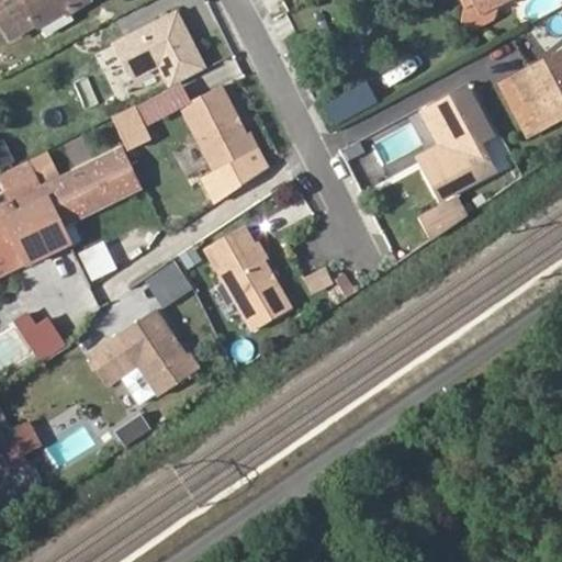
[(0,0),(0,19),(11,37),(64,6),(66,10),(82,0),(0,0)]
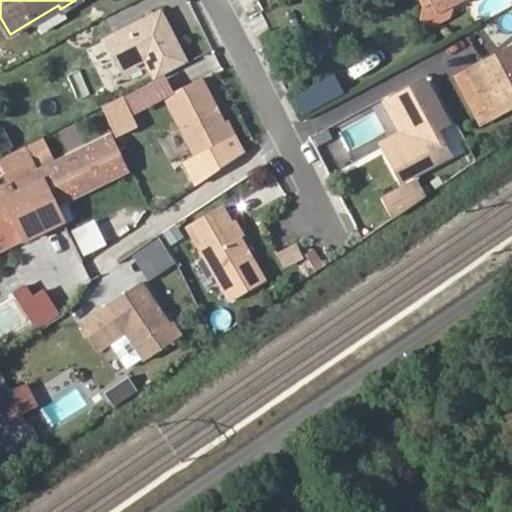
[(436,0),(440,9),(457,0),(436,0)]
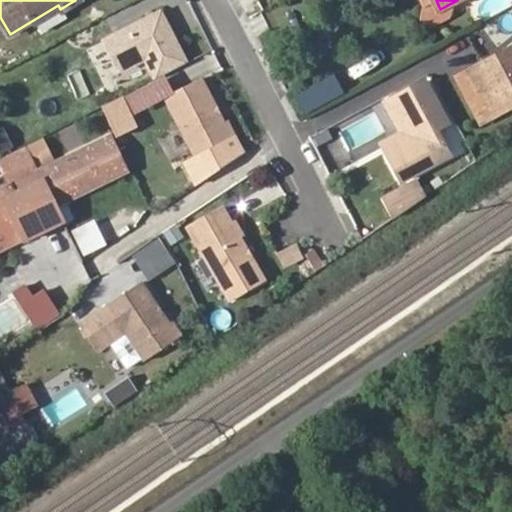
[(158,13),(103,42),(116,67),(124,70),(144,59),(155,79),(185,62),(170,36),(167,38),(163,30),(164,24),(158,13)]
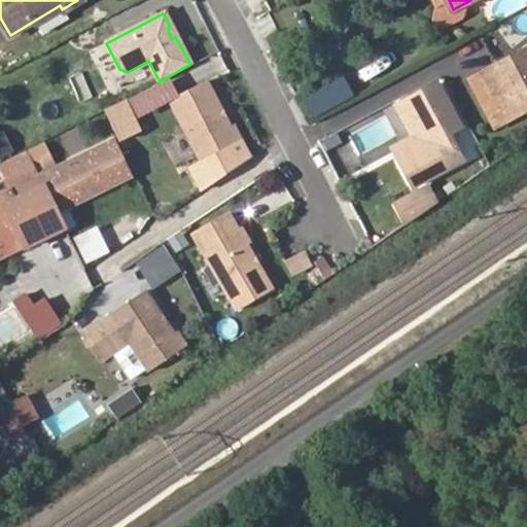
[(526,54),(485,75),(507,121),(526,111),(526,54)]
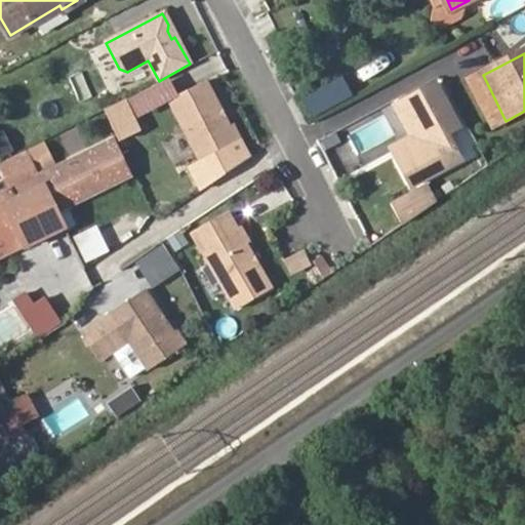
[(472,81),(494,126),(506,121),(483,75),(472,81)]
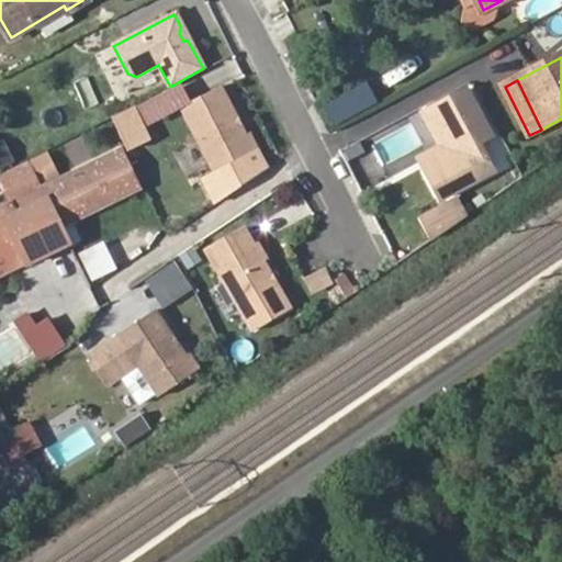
[(180,105),(213,172),(256,150),(248,134),(244,135),(220,87),(180,105)]
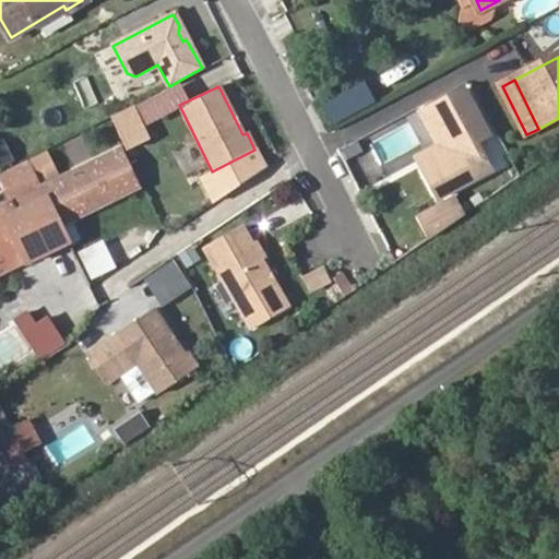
[(458,152),(424,169),(439,198),(491,170),(477,142),(489,137),(465,90),(433,107),(458,152)]
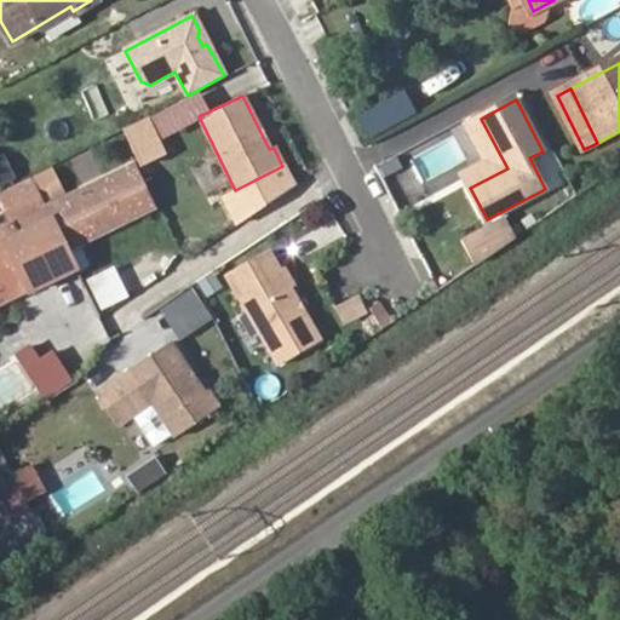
[(487,162),(463,174),(470,188),(507,168),(481,119),(468,126),(487,162)]
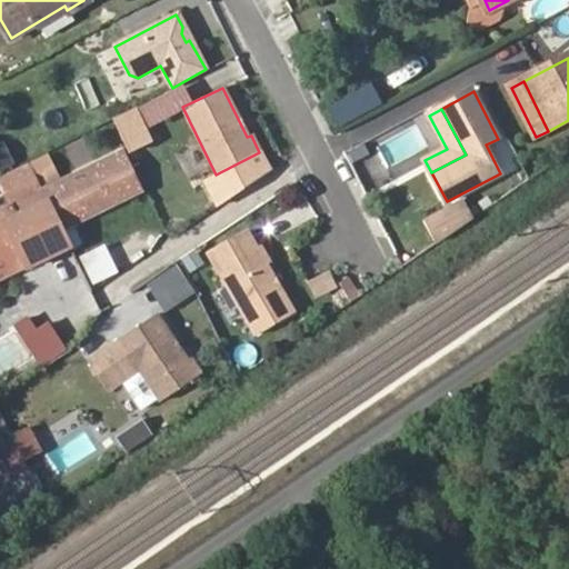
[(0,167),(12,161),(1,140),(0,140),(0,167)]
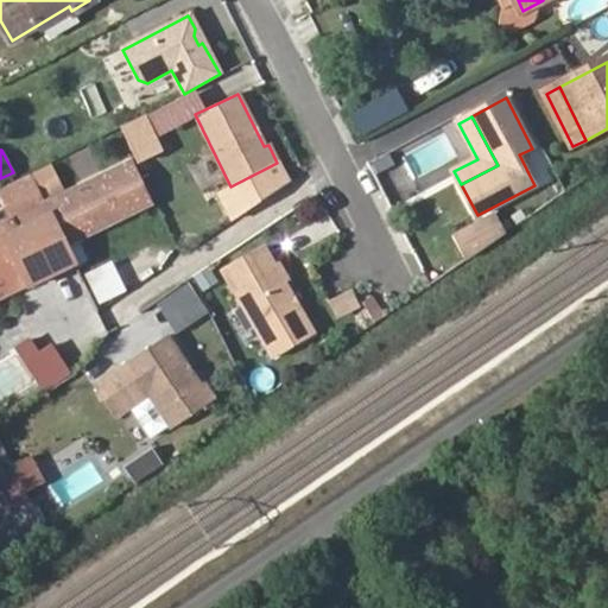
[(13,225),(42,283),(76,266),(67,249),(61,238),(71,233),(77,244),(151,207),(130,165),(13,225)]
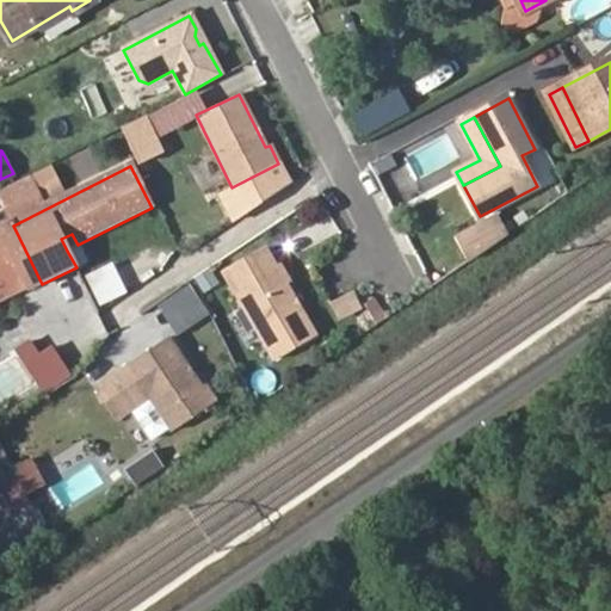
[(504,236),(489,217),(466,235),(477,254),(504,236)]
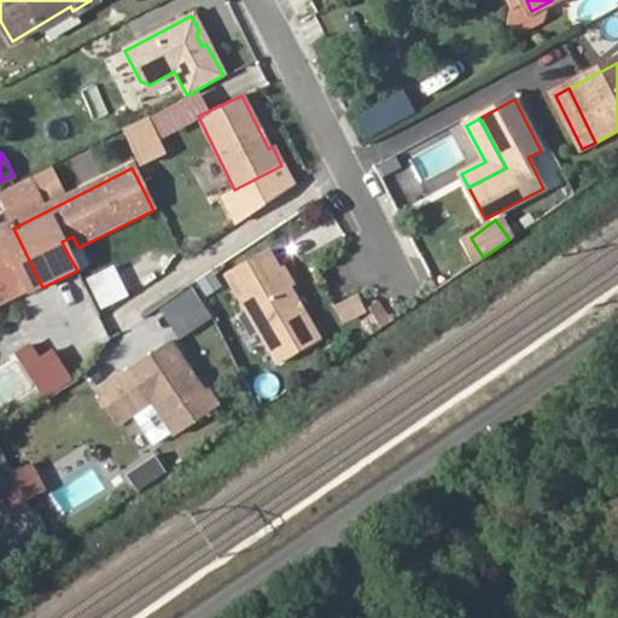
[(13,228),(0,234),(0,279),(5,287),(22,279),(30,293),(42,287),(13,228)]
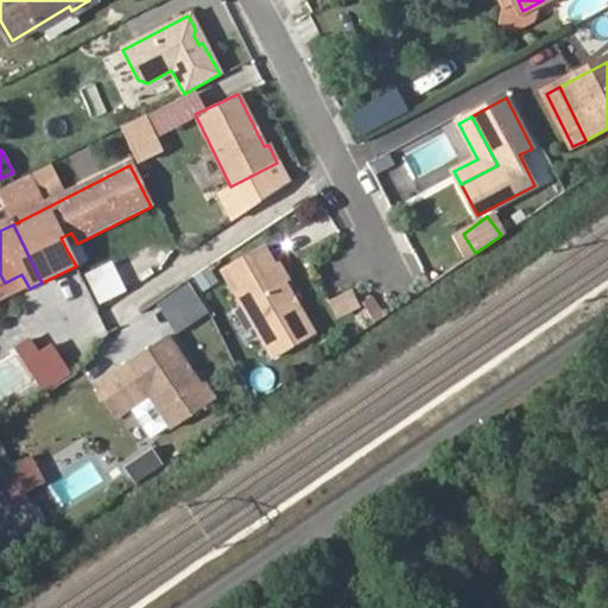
[(67,249),(77,244),(71,233),(61,238),(67,249)]
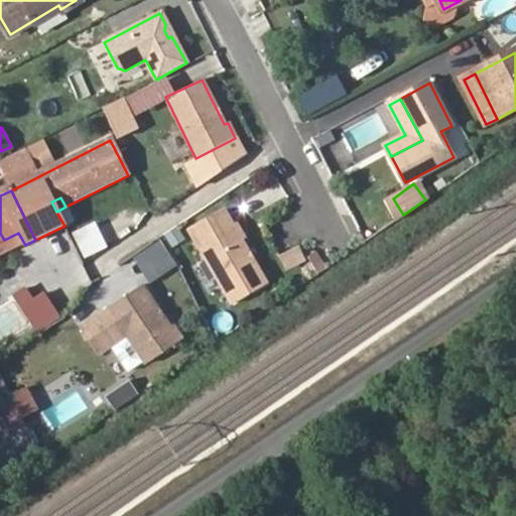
[(228,207),(191,225),(200,241),(235,223),(228,207)]
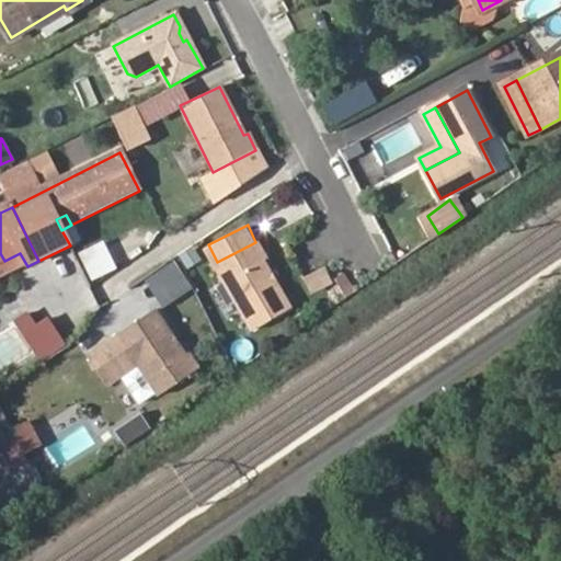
[(76,251),(90,281),(116,268),(102,239),(76,251)]
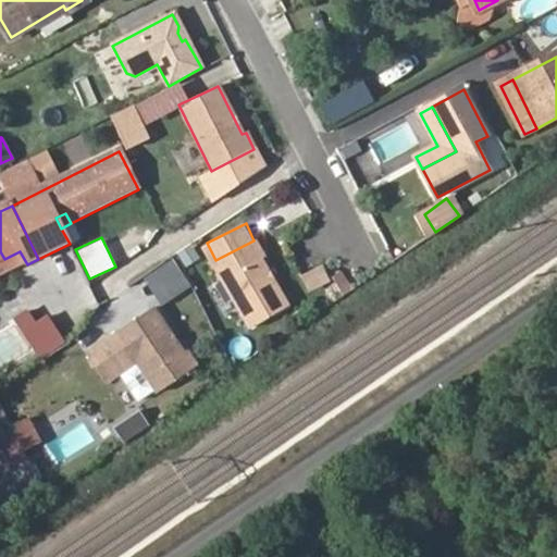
[(215,260),(248,325),(287,306),(262,257),(265,255),(258,238),(254,240),(215,260)]
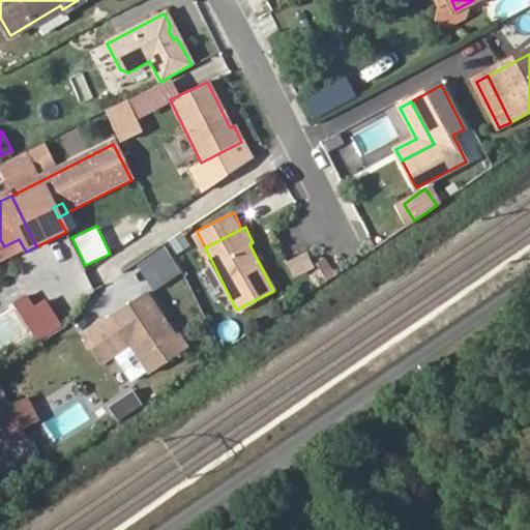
[(135,263),(152,290),(180,273),(164,245),(135,263)]
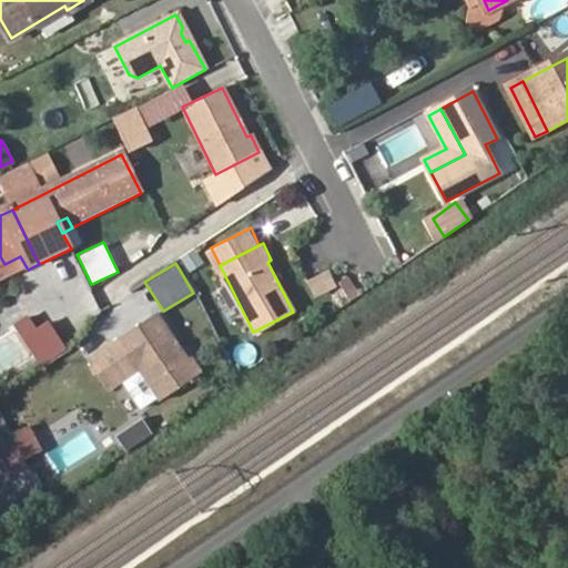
[(327,270),(304,280),(313,297),(335,286),(327,270)]
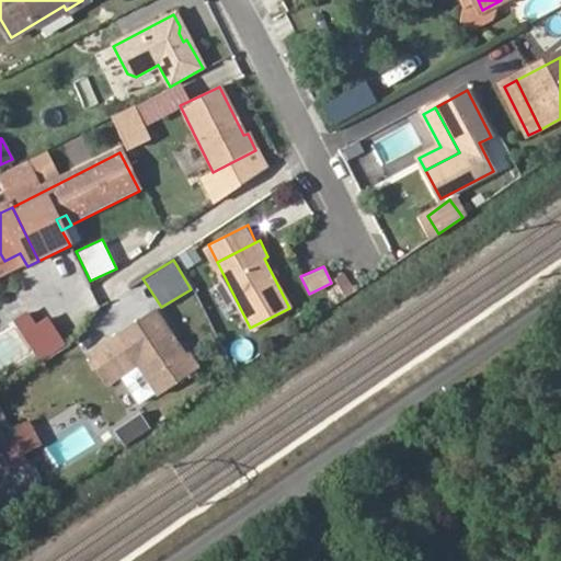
[(328,281),(339,299),(354,290),(344,272),(328,281)]
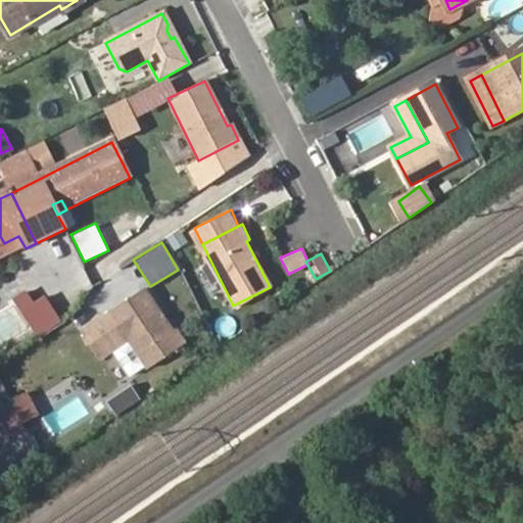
[(143,290),(80,333),(98,361),(128,341),(148,370),(185,345),(176,332),(173,334),(143,290)]
